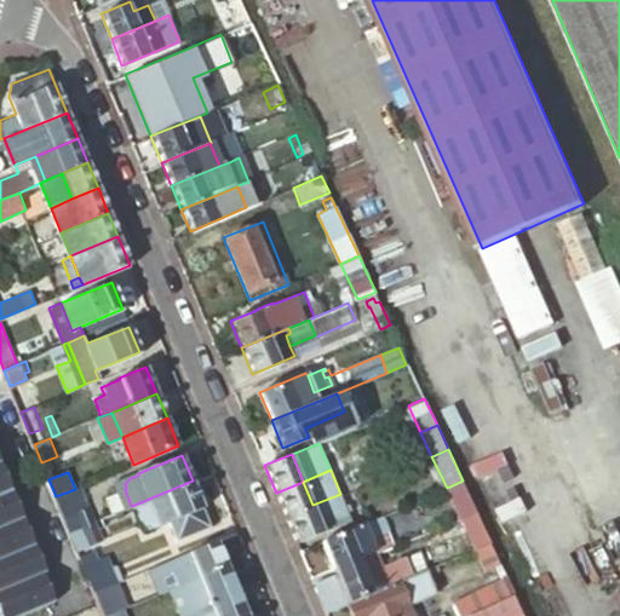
[(108,498),(114,513),(131,506),(125,489),(126,488),(125,484),(130,478),(138,476),(138,473),(116,483),(120,491),(108,498)]
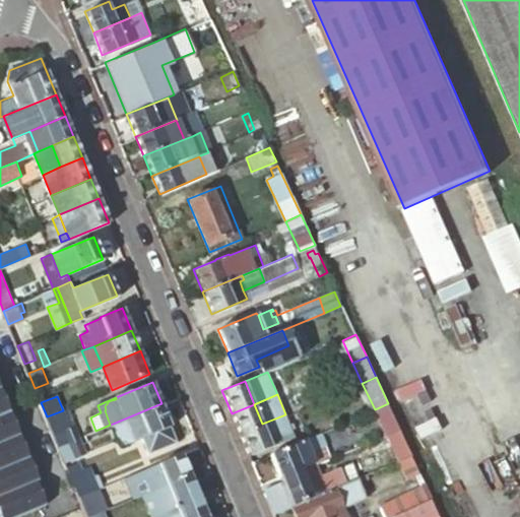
[(177,441),(161,403),(113,424),(121,445),(141,437),(147,453),(177,441)]
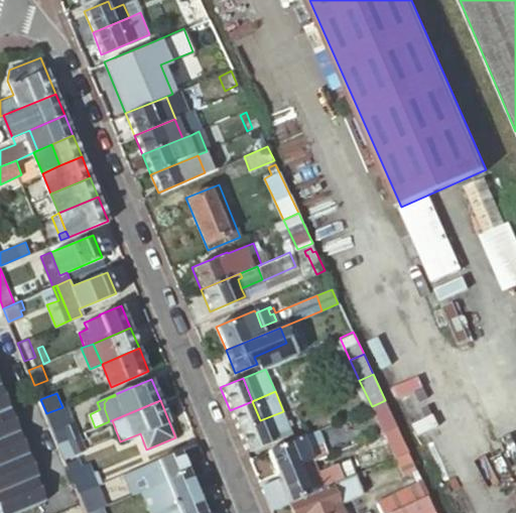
[(372,406),(384,431),(397,425),(385,400),(372,406)]
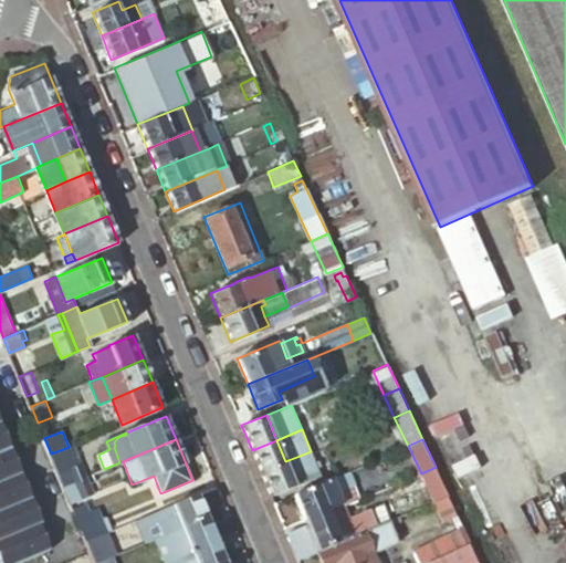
[(276,440),(252,450),(261,472),(285,461),(276,440)]
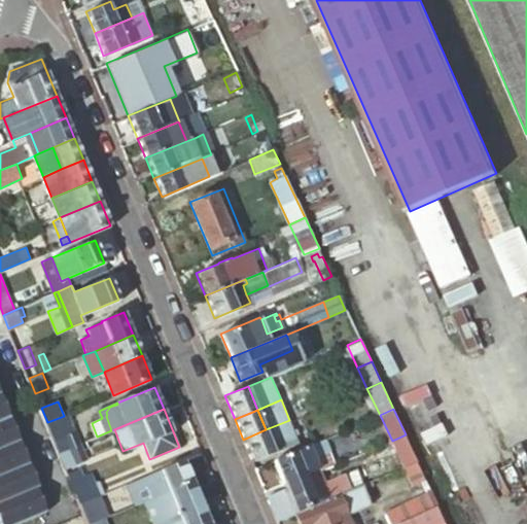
[(70,413),(64,416),(77,446),(80,451),(84,449),(83,446),(82,443),(70,413)]
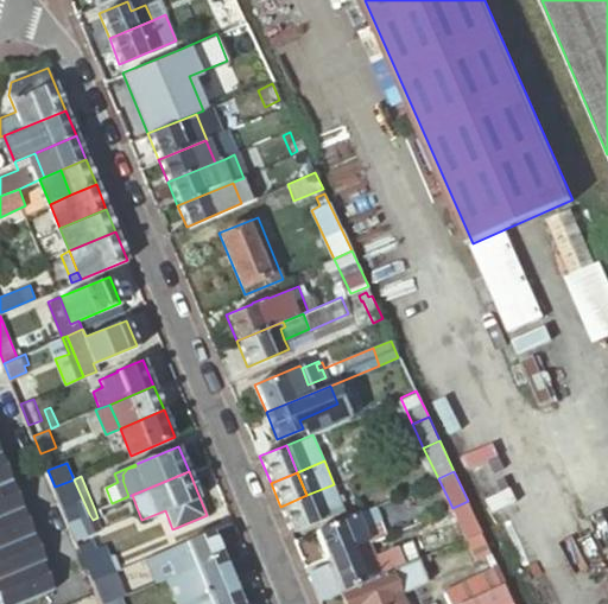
[(89,514),(74,479),(55,487),(69,522),(76,519),(89,514)]
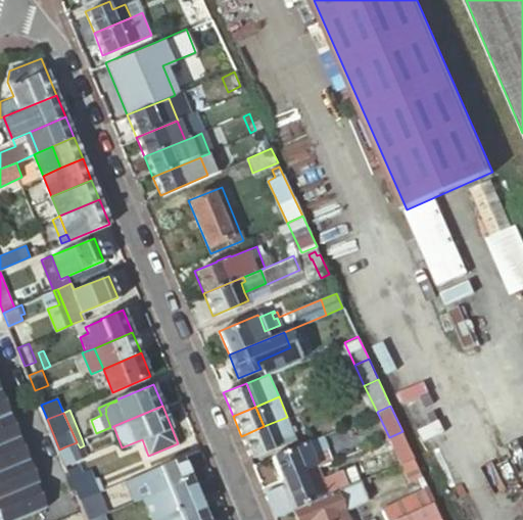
[(287,417),(264,426),(273,448),(296,438),(287,417)]
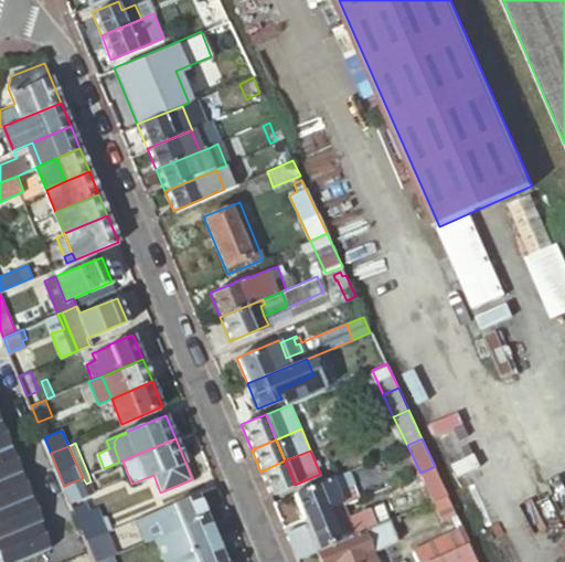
[(285,460),(260,472),(270,495),(295,485),(285,460)]
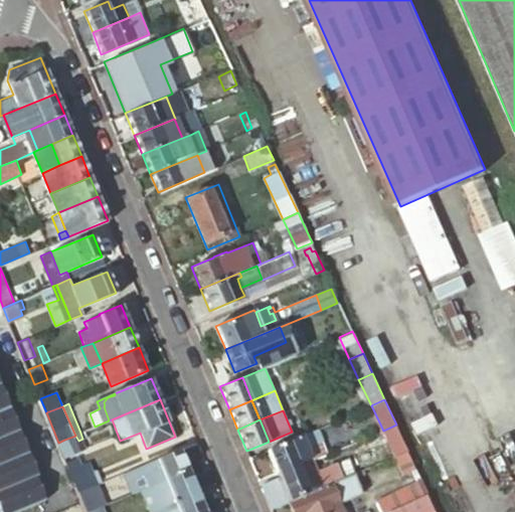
[(383,431),(394,455),(407,450),(396,424),(383,431)]
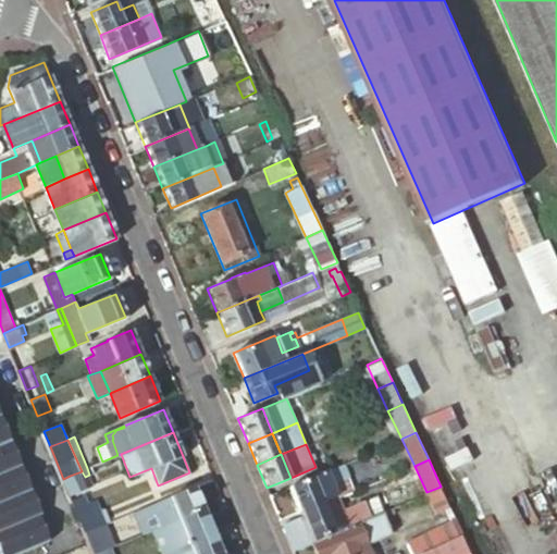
[(357,491),(346,462),(342,464),(347,476),(332,482),(337,494),(346,495),(357,491)]
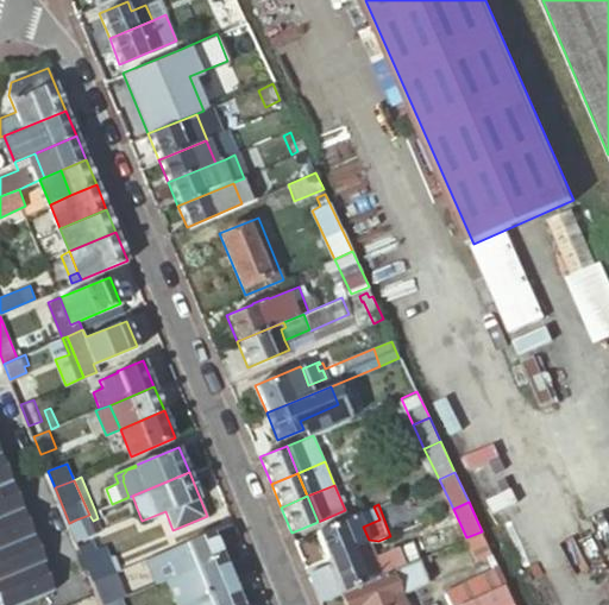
[(380,520),(374,506),(316,530),(327,558),(355,546),(369,540),(363,527),(380,520)]
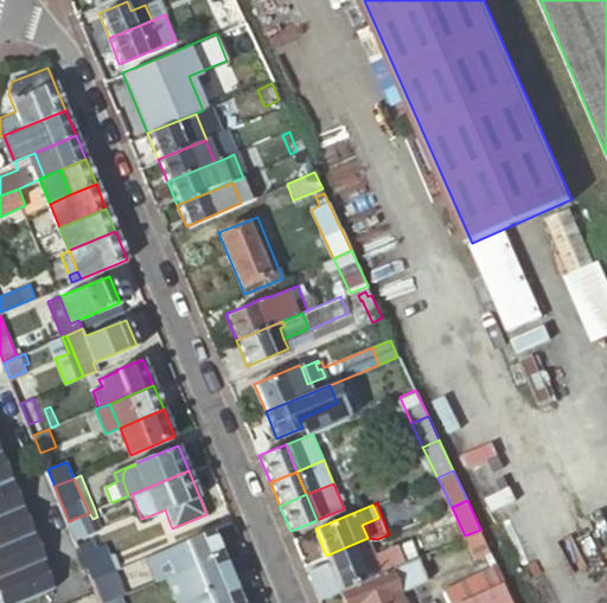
[(93,519),(89,513),(76,518),(78,525),(84,523),(89,533),(103,527),(98,517),(97,517),(93,519)]
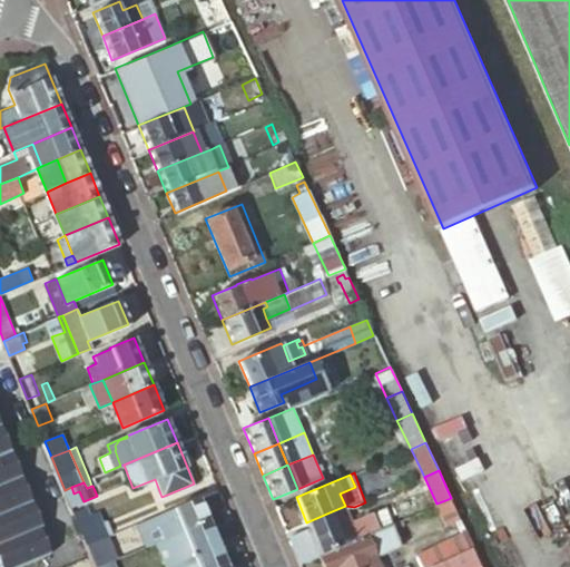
[(71,506),(84,501),(79,491),(74,494),(71,487),(65,490),(71,506)]
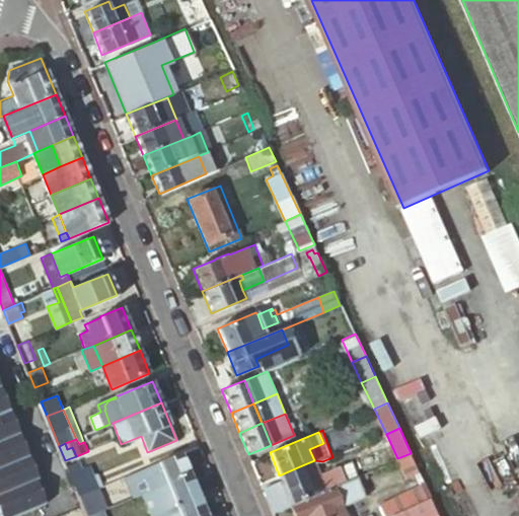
[(190,473),(181,453),(143,469),(151,490),(190,473)]
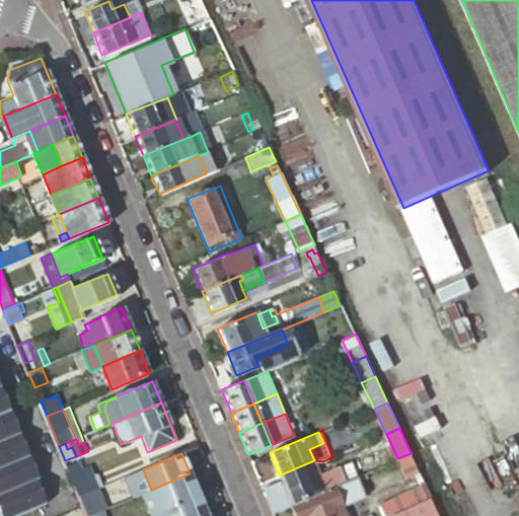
[(315,465),(314,460),(302,465),(303,470),(315,465)]
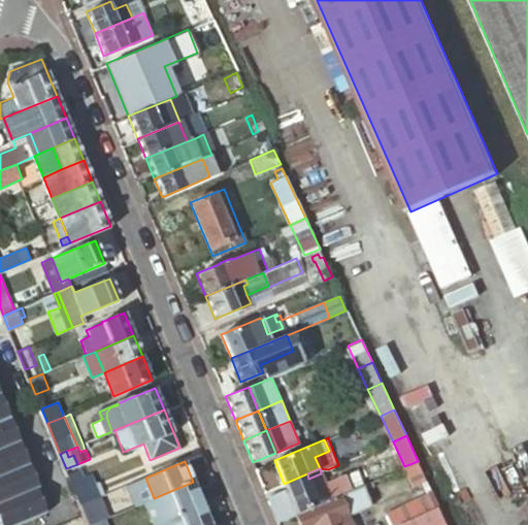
[(357,487),(363,484),(357,469),(344,474),(349,484),(355,481),(357,487)]
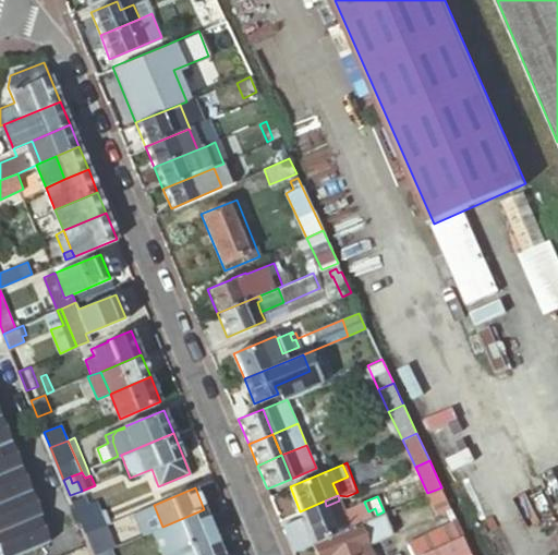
[(80,498),(72,502),(85,533),(101,527),(92,503),(83,506),(80,498)]
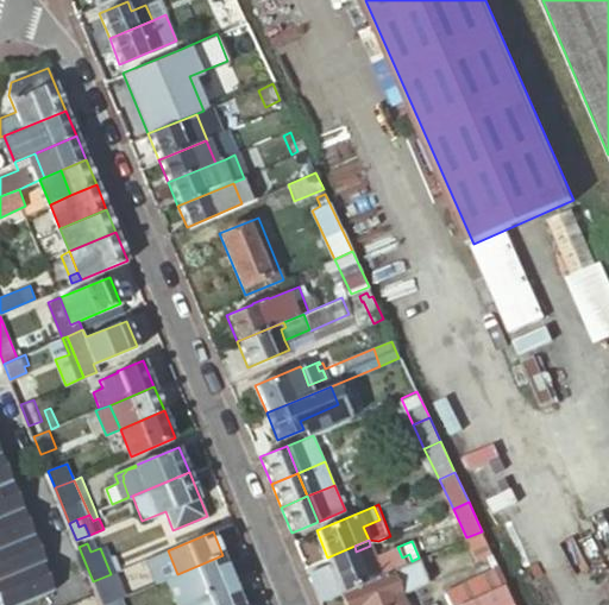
[(330,562),(307,572),(319,600),(341,591),(410,561),(412,561),(409,554),(402,558),(397,547),(375,555),(370,546),(356,552),(355,546),(327,558),(330,562)]
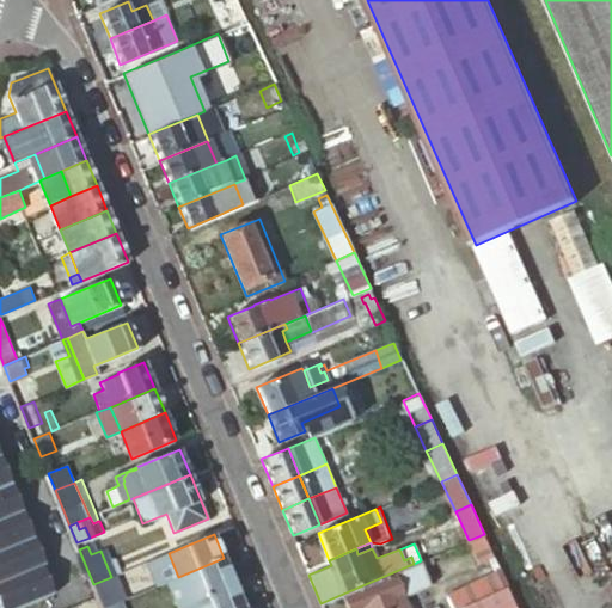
[(178,577),(169,553),(142,564),(153,588),(170,579),(178,577)]
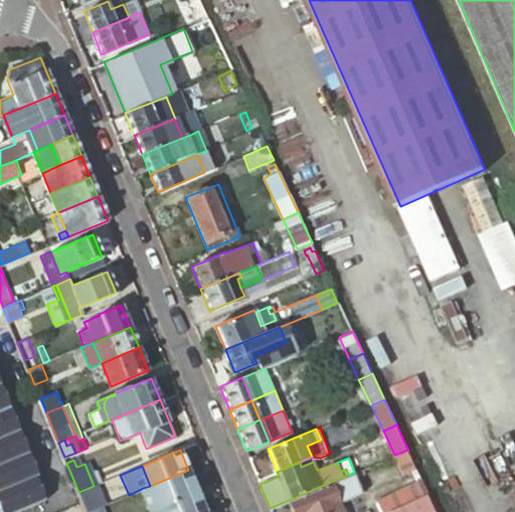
[(196,488),(188,470),(150,486),(157,504),(173,497),(196,488)]
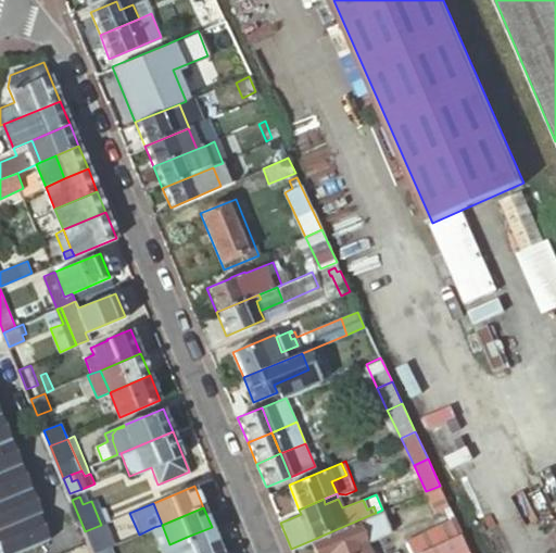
[(392,531),(383,510),(382,510),(376,513),(375,513),(380,526),(363,533),(366,542),(392,531)]
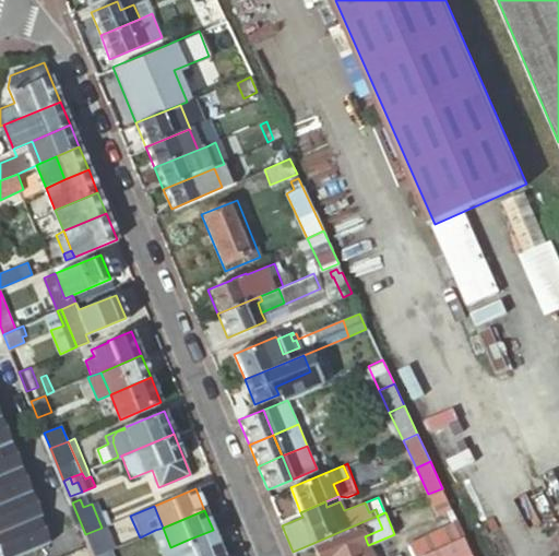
[(377,516),(313,543),(318,555),(372,555),(368,545),(365,536),(382,529),(377,516)]
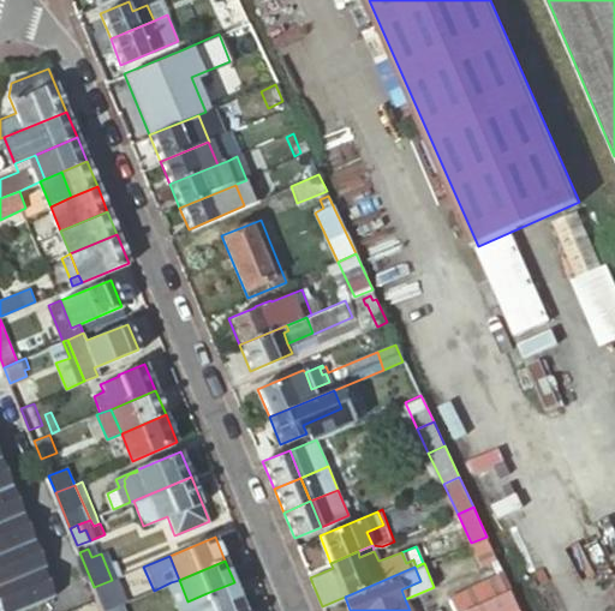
[(466,607),(507,587),(500,571),(451,595),(458,610),(466,607)]
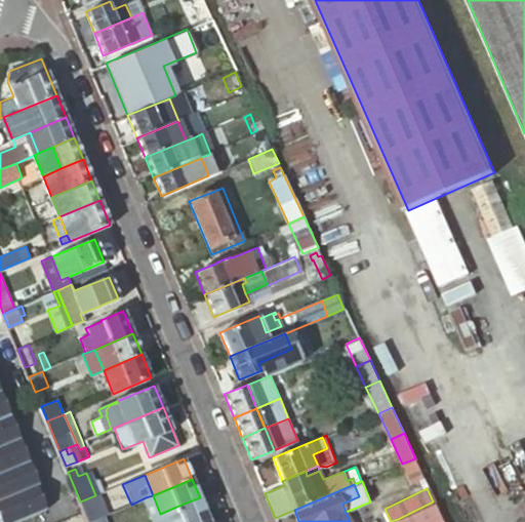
[(0,489),(0,521),(11,521),(13,521),(0,489)]
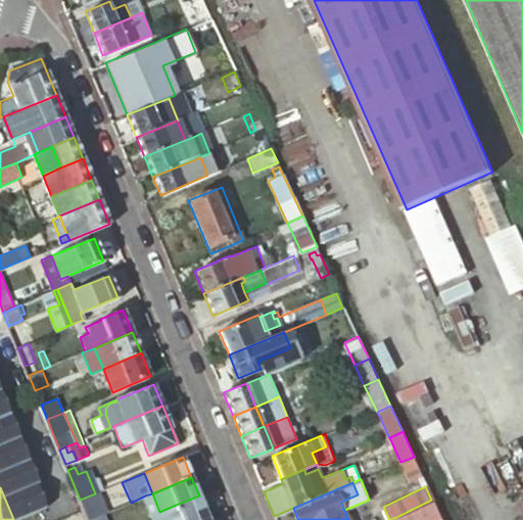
[(95,493),(80,500),(88,519),(97,516),(103,514),(95,493)]
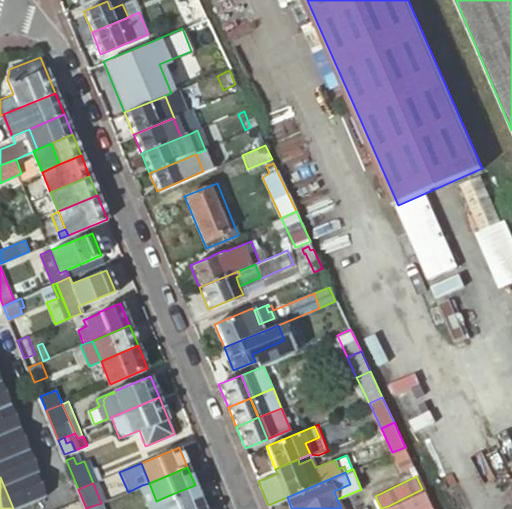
[(156,501),(149,483),(142,485),(150,504),(156,501)]
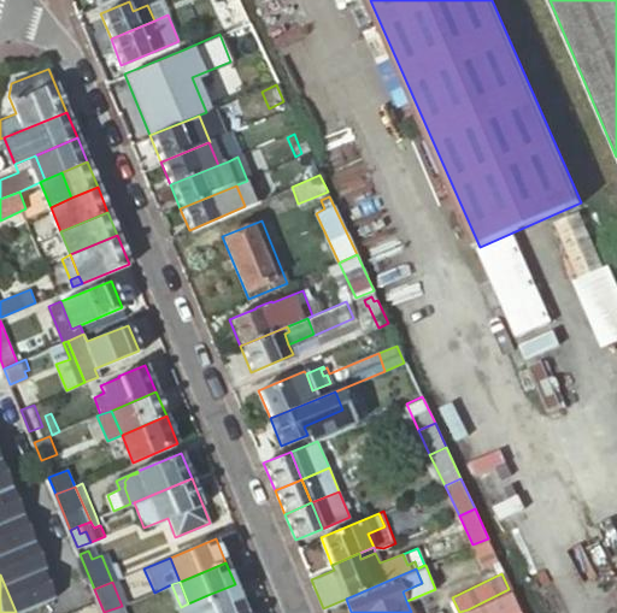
[(215,612),(225,612),(244,606),(235,584),(207,595),(215,612)]
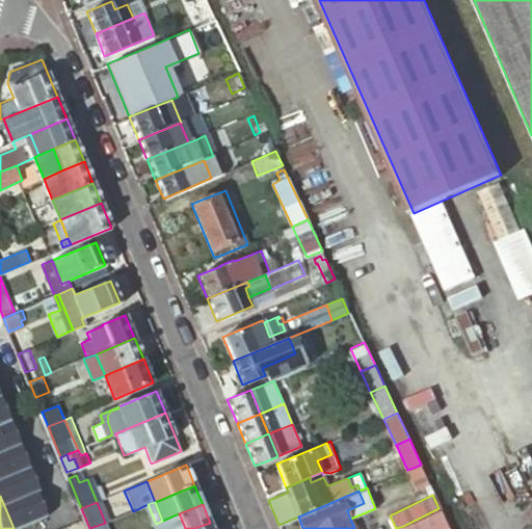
[(445,528),(450,527),(442,507),(439,508),(403,526),(404,528),(445,528)]
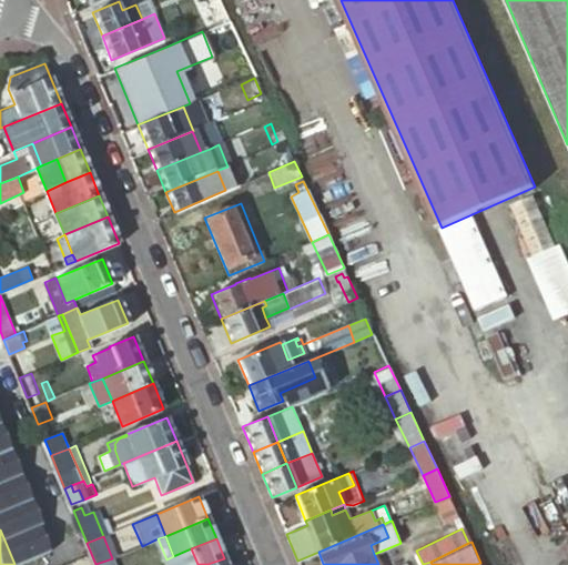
[(198,564),(191,548),(173,556),(166,560),(169,564),(198,564)]
